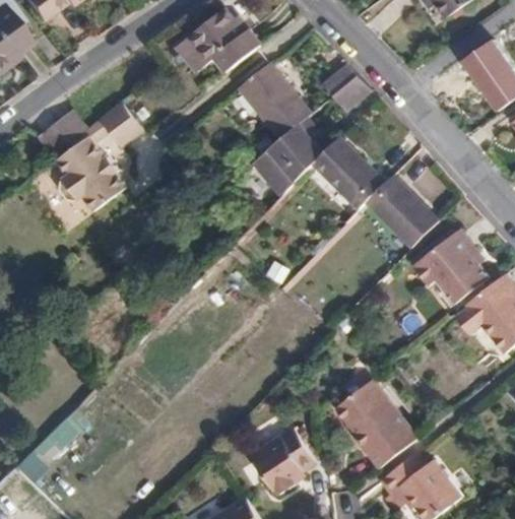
[(0,60),(25,42),(0,8),(0,4),(5,0),(0,0),(0,60)]
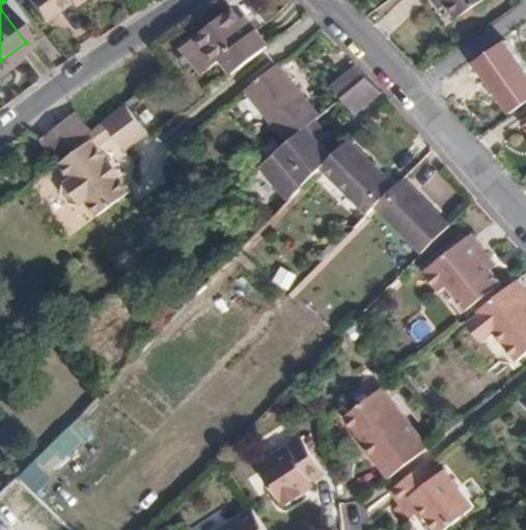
[(22,0),(35,19),(47,10),(38,0),(22,0)]
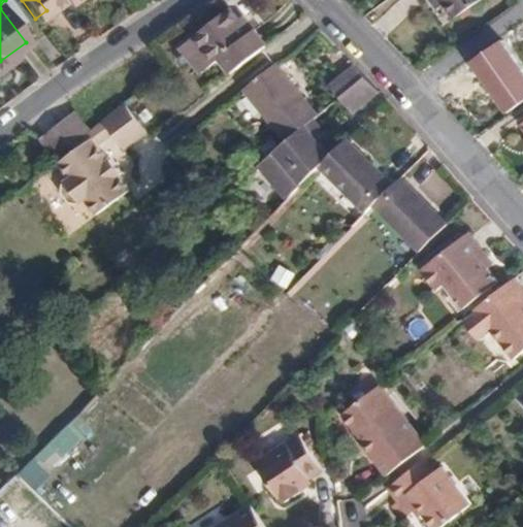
[(38,0),(46,10),(59,0),(61,0),(64,3),(68,0),(38,0)]
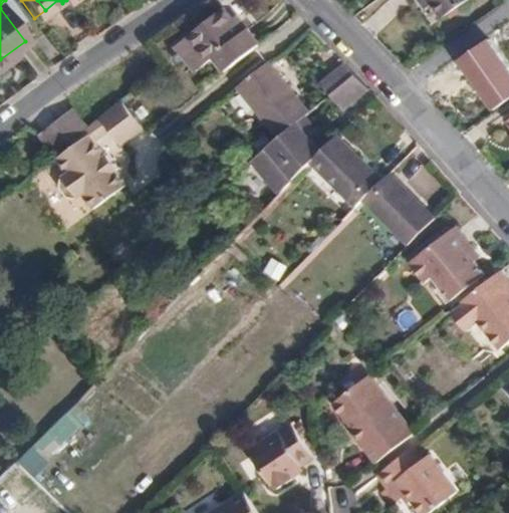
[(427,0),(428,2),(440,17),(464,0),(427,0)]
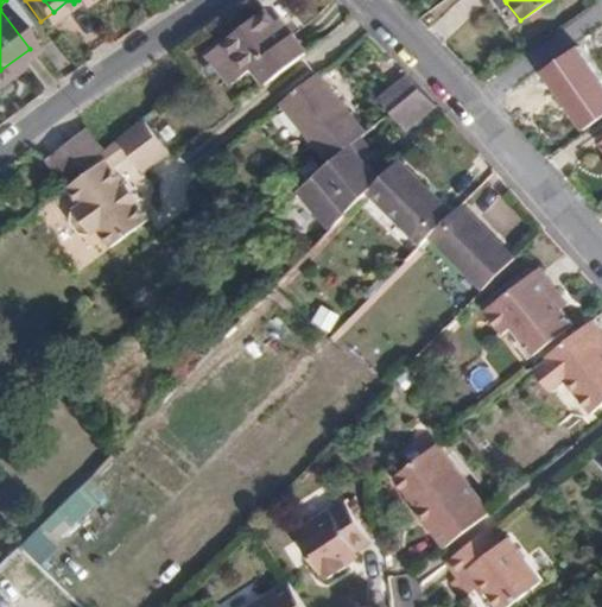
[(216,42),(223,50),(270,14),(263,4),(216,42)]
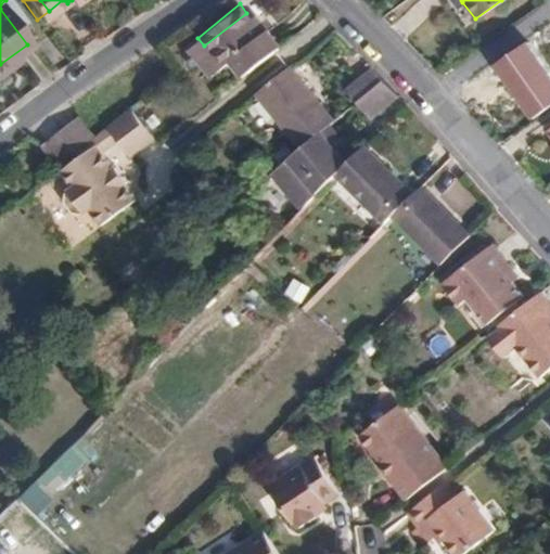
[(239,52),(251,67),(279,44),(269,30),(265,35),(246,13),(204,46),(220,66),(239,52)]
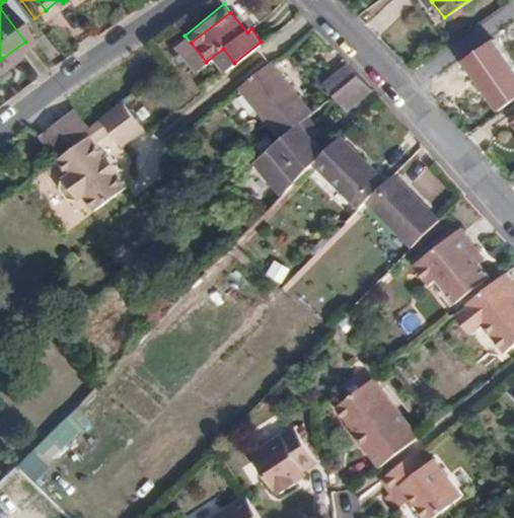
[(311,111),(269,61),(238,85),(280,137),(306,116),(308,114),(311,111)]
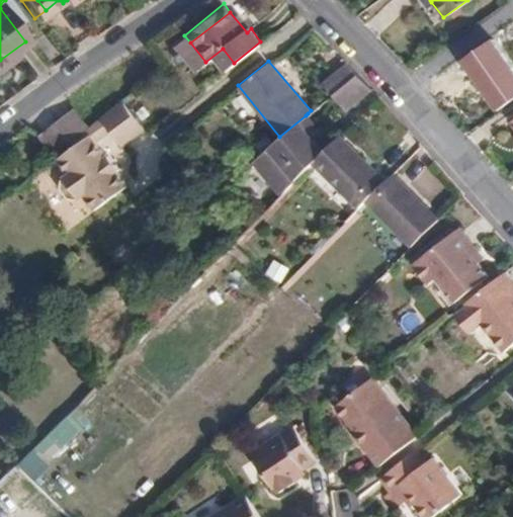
[(354,75),(344,63),(322,80),(332,93),(354,75)]
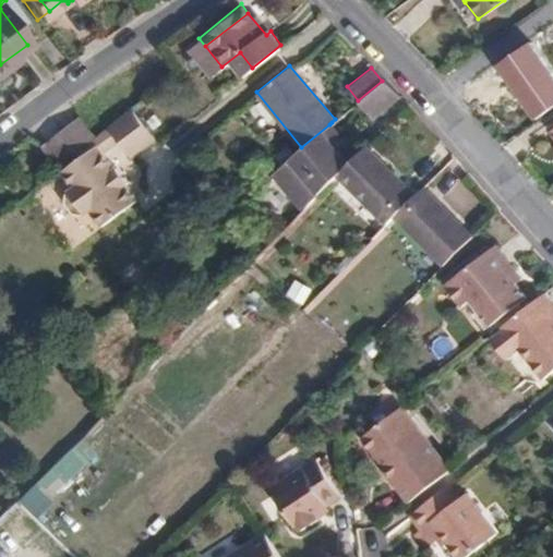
[(372,118),(397,97),(382,81),(358,100),(372,118)]
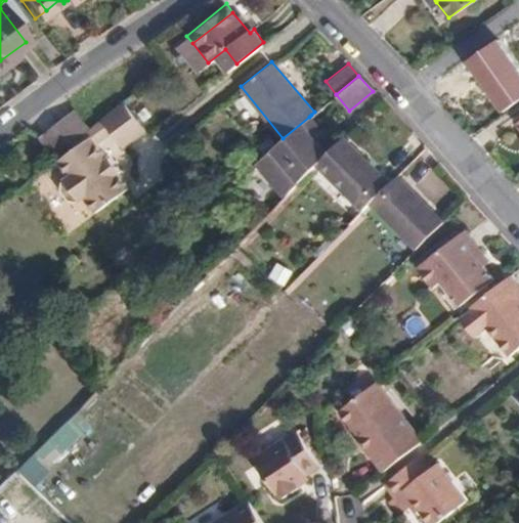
[(143,130),(120,101),(99,119),(109,132),(120,147),(143,130)]
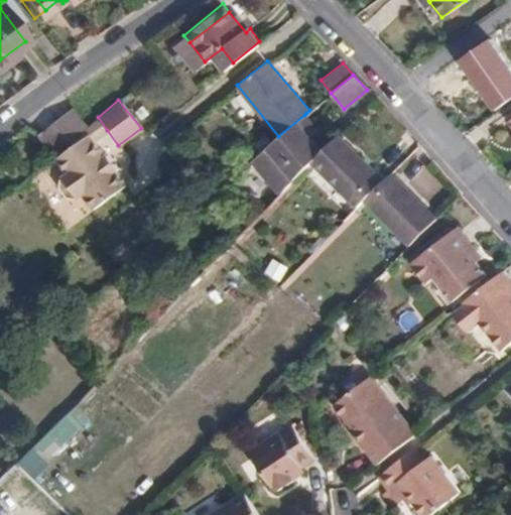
[(71,107),(53,121),(54,122),(68,140),(86,126),(71,107)]
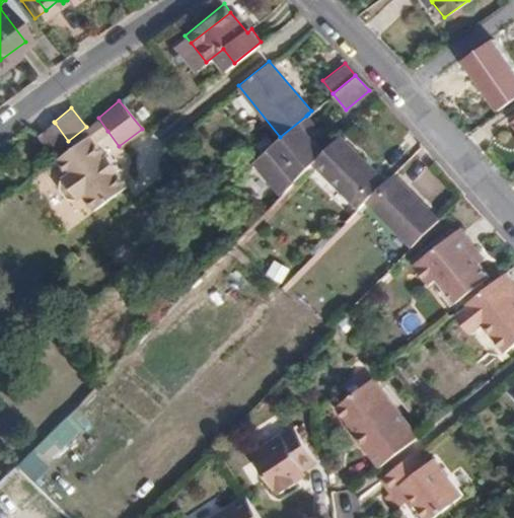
[(308,114),(306,116),(318,129),(320,127),(308,114)]
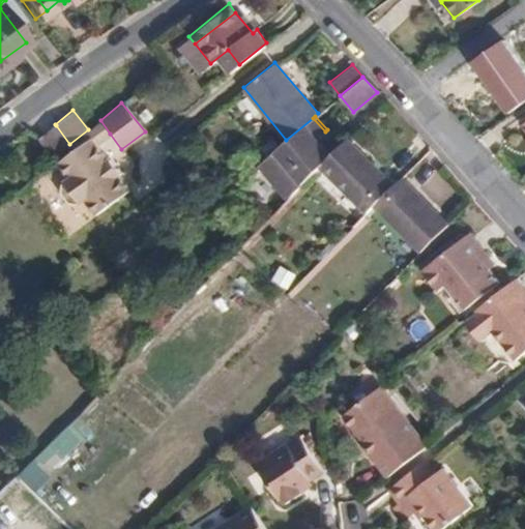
[(286,140),(258,164),(286,197),(321,163),(330,152),(318,138),(325,131),(313,118),(286,140)]
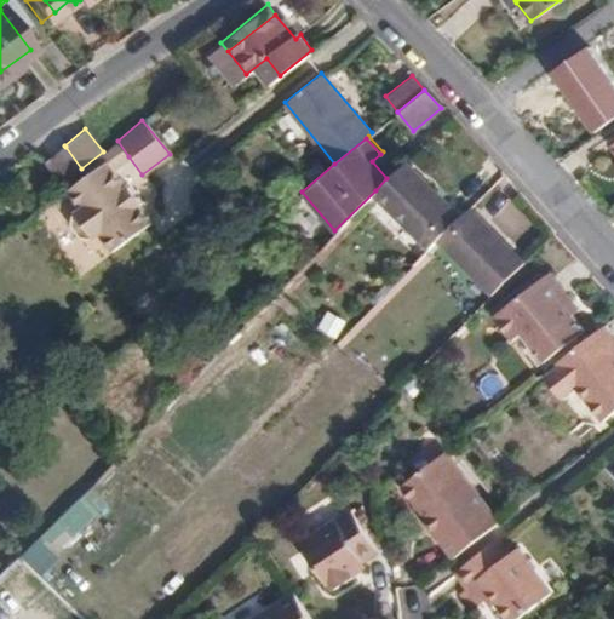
[(116,165),(128,156),(118,141),(105,149),(116,165)]
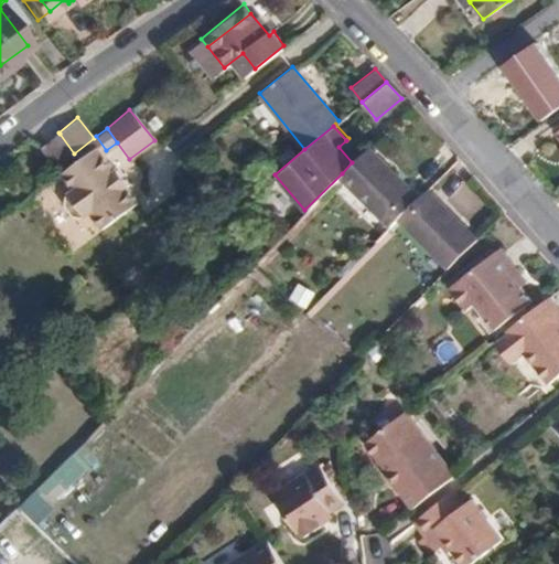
[(42,146),(61,172),(79,159),(74,153),(60,134),(42,146)]
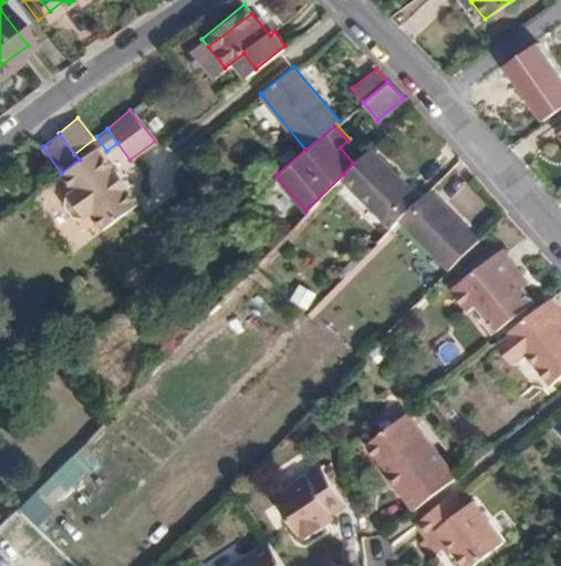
[(99,229),(134,204),(123,187),(125,186),(114,170),(112,172),(100,155),(106,151),(96,136),(94,139),(74,154),(80,160),(61,173),(60,174),(71,191),(63,196),(62,206),(70,217),(80,218),(87,213),(99,229)]
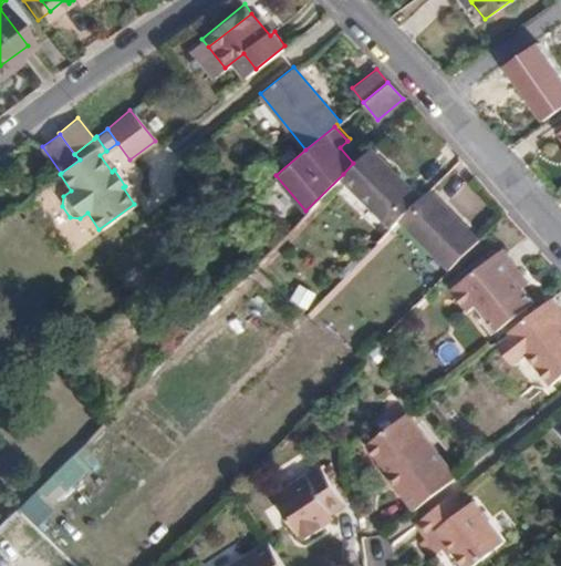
[(412,181),(373,144),(361,155),(353,163),(343,174),(383,211),(412,181)]
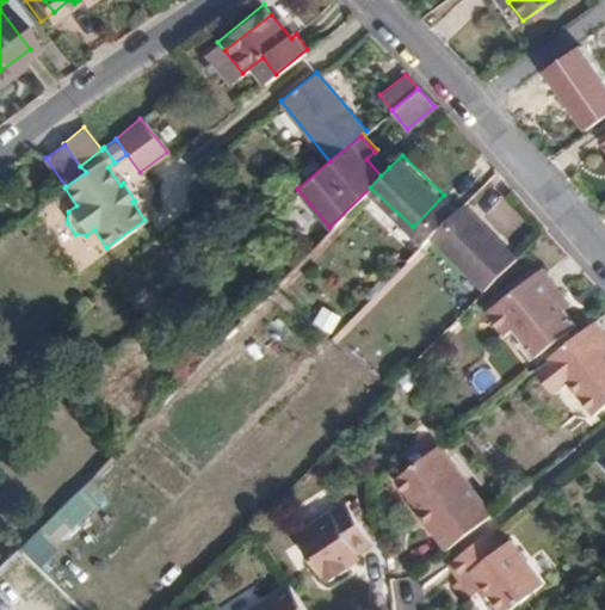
[(457,205),(444,195),(413,227),(425,239),(431,233),(457,205)]
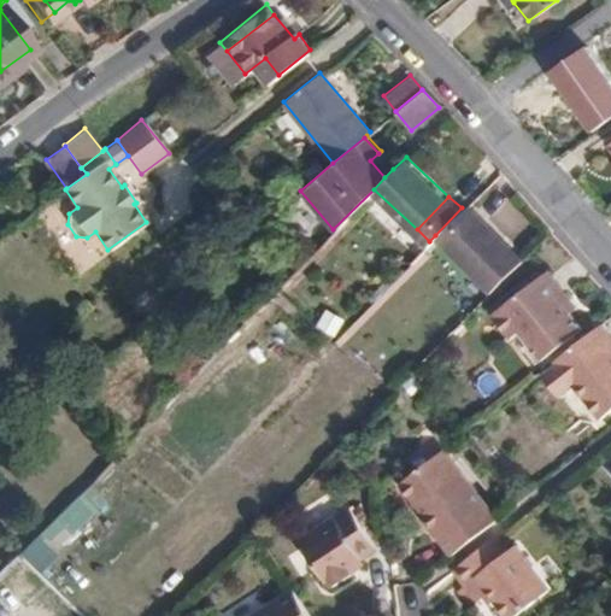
[(465,204),(462,207),(435,235),(491,291),(522,259),(465,204)]
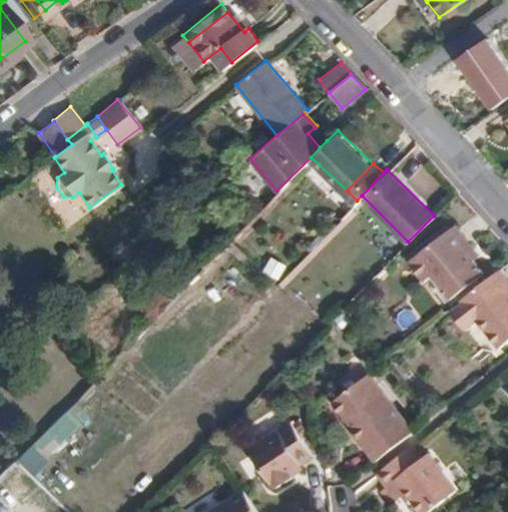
[(464,252),(471,247),(453,225),(407,263),(423,282),(430,276),(449,300),(482,274),(472,262),(464,252)]
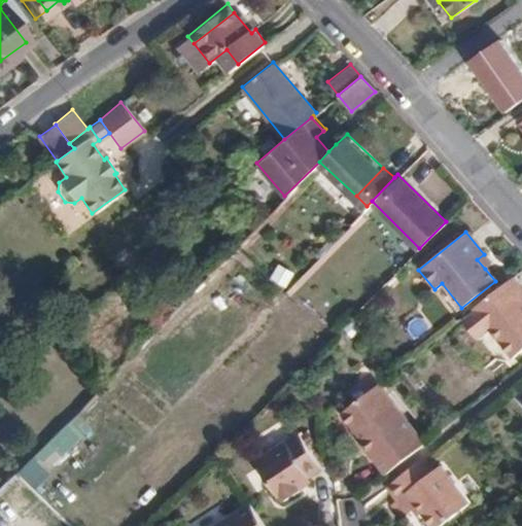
[(491,264),(484,254),(477,259),(485,269),(491,264)]
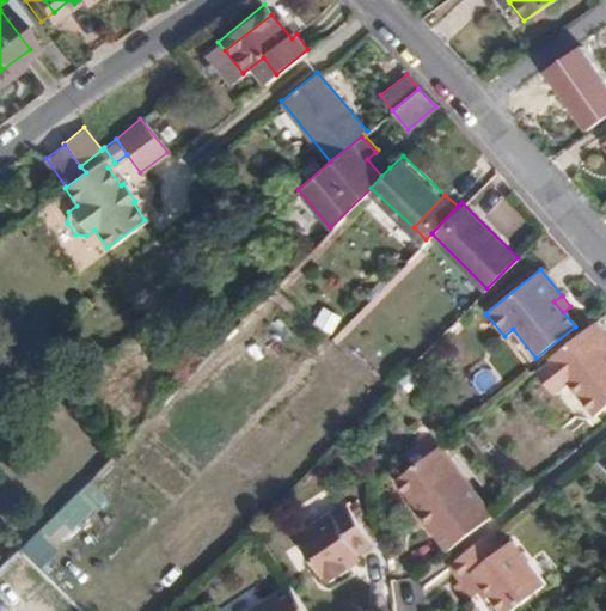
[(314,306),(307,325),(328,333),(335,313),(314,306)]
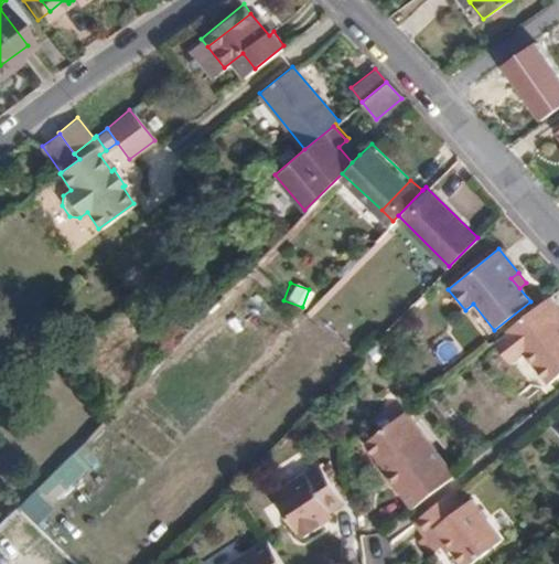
[(558,310),(549,298),(505,332),(506,336),(495,344),(525,381),(541,389),(558,373),(558,310)]
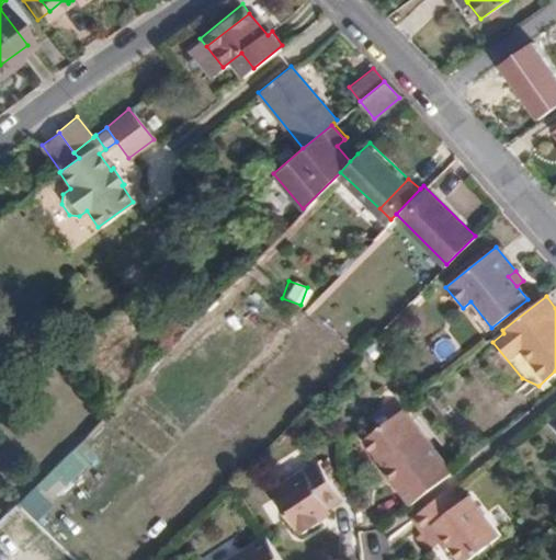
[(407,509),(451,473),(399,411),(361,443),(373,457),(382,468),(377,471),(407,509)]
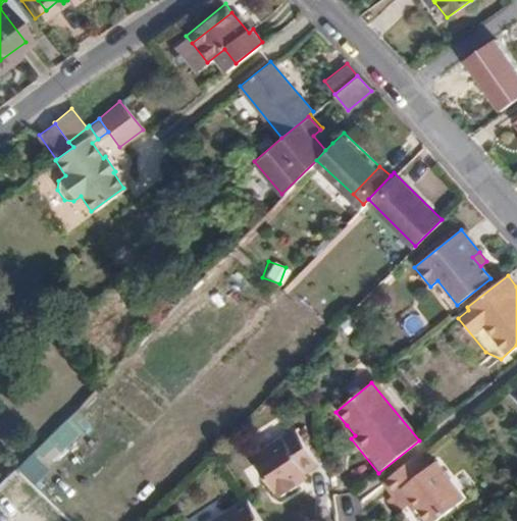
[(59,422),(11,465),(24,480),(72,436),(59,422)]
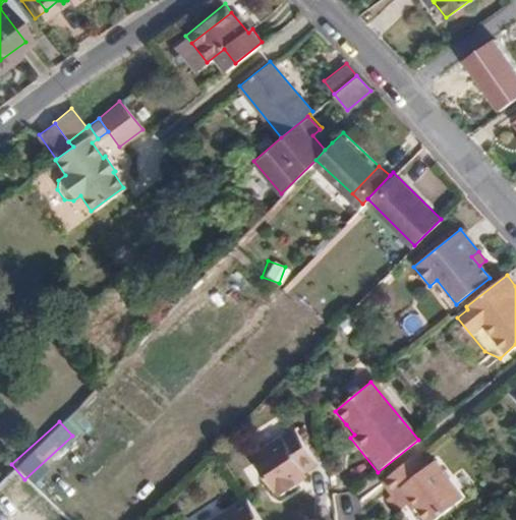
[(111,423),(68,467),(83,480),(125,438),(111,423)]
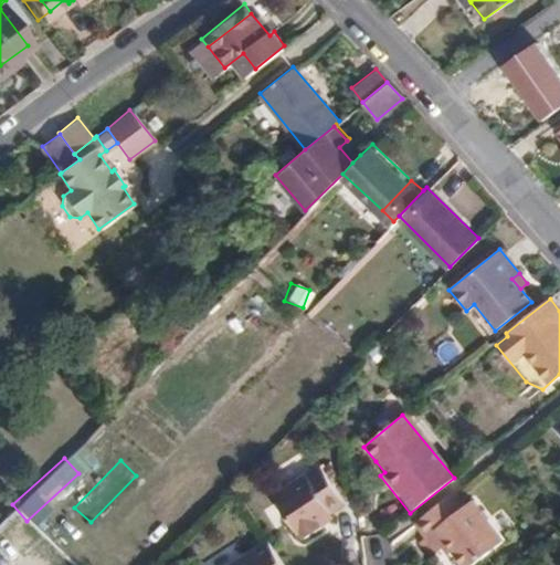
[(384,472),(376,461),(371,466),(380,475),(384,472)]
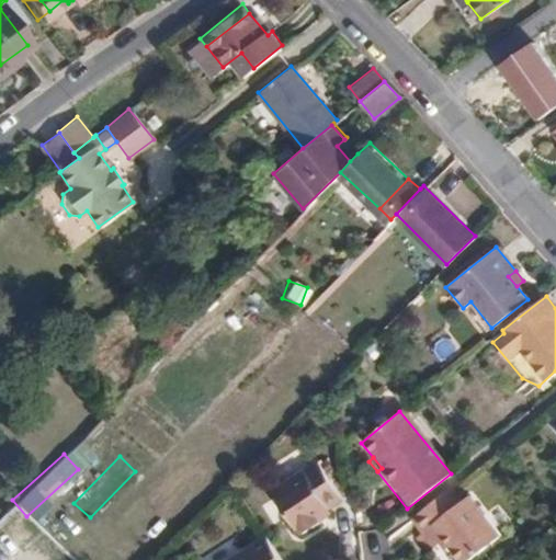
[(313,518),(324,512),(338,502),(313,465),(268,495),(293,533),(295,530),(298,536),(316,525),(313,518)]
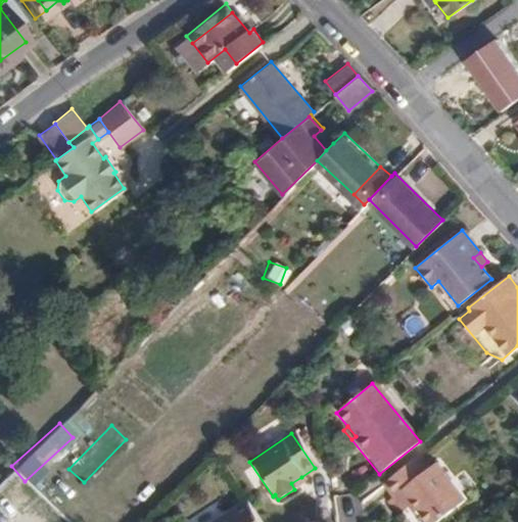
[(430,468),(420,455),(380,486),(391,500),(384,506),(395,519),(408,509),(403,504),(409,500),(417,511),(426,521),(437,521),(465,501),(435,464),(430,468)]
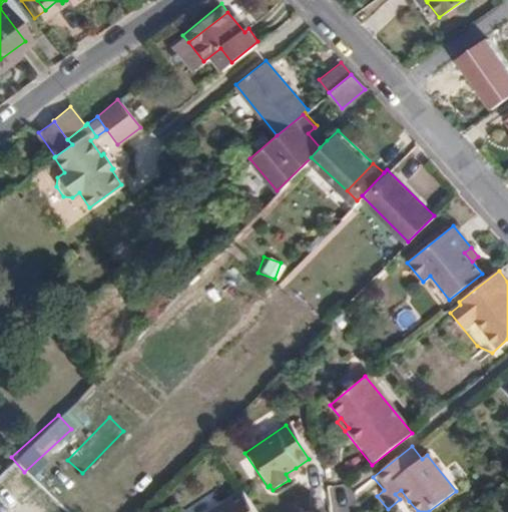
[(299,473),(296,468),(286,474),(289,480),(299,473)]
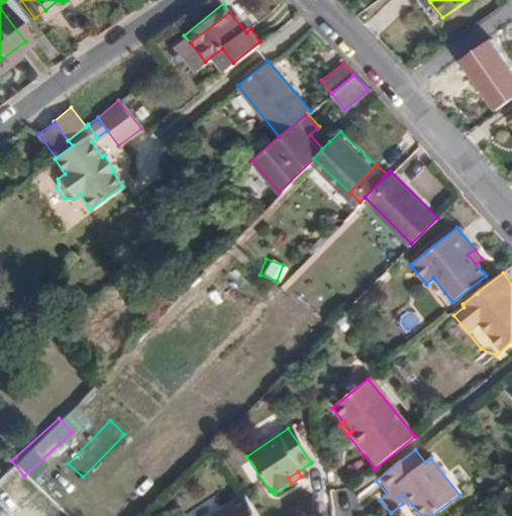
[(258,515),(243,494),(211,515),(258,515)]
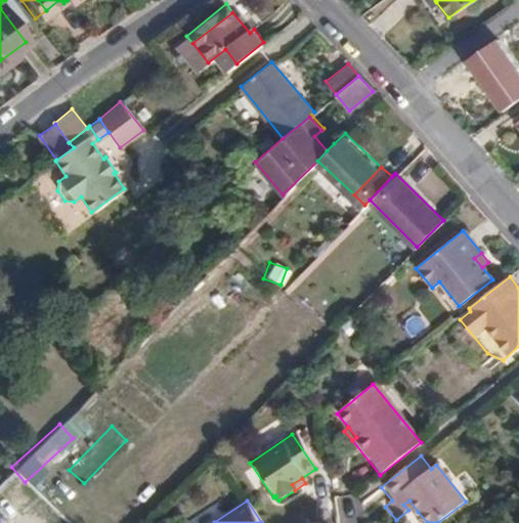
[(403,505),(408,510),(413,516),(418,512),(409,500),(403,505)]
